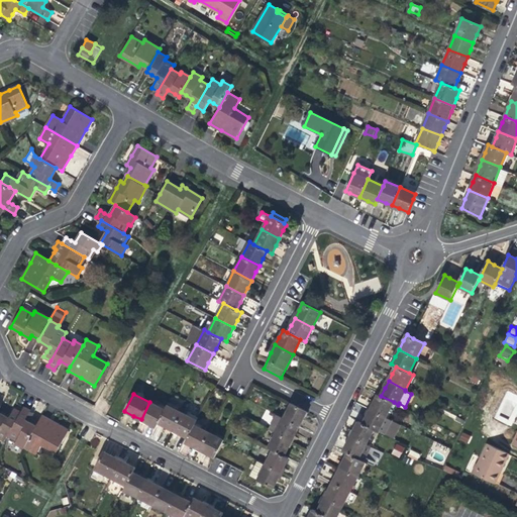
[(375,400),(371,409),(386,417),(394,402),(381,396),(378,394),(375,400)]
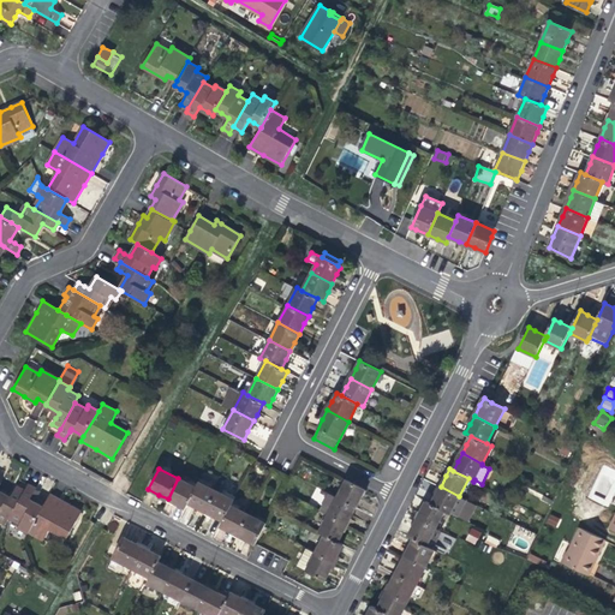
[(185,508),(187,502),(195,488),(178,478),(168,499),(175,503),(185,508)]
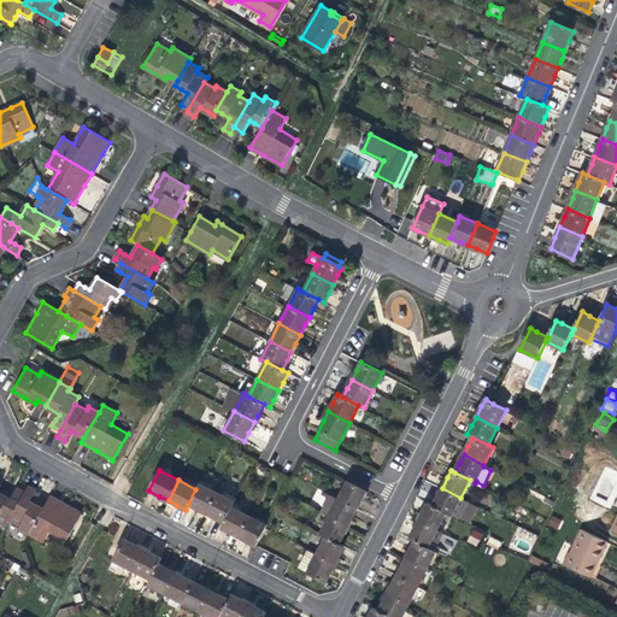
[(348,481),(339,500),(357,510),(362,500),(366,491),(348,481)]
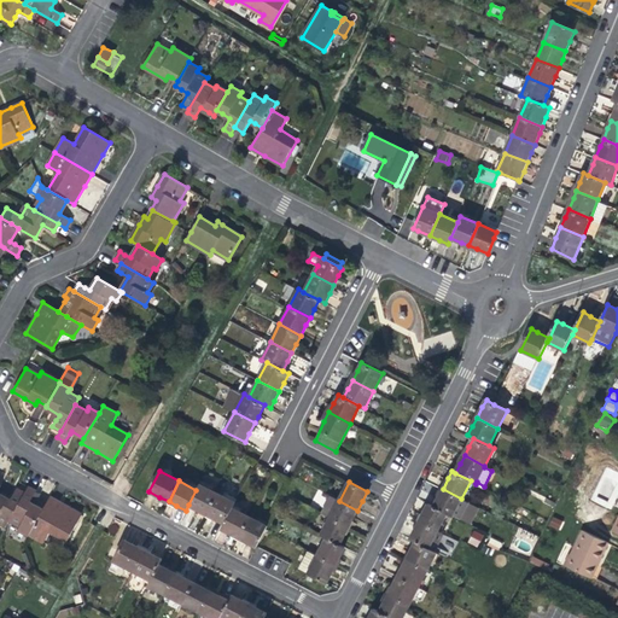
[(199,484),(196,490),(188,505),(197,509),(205,514),(216,493),(199,484)]
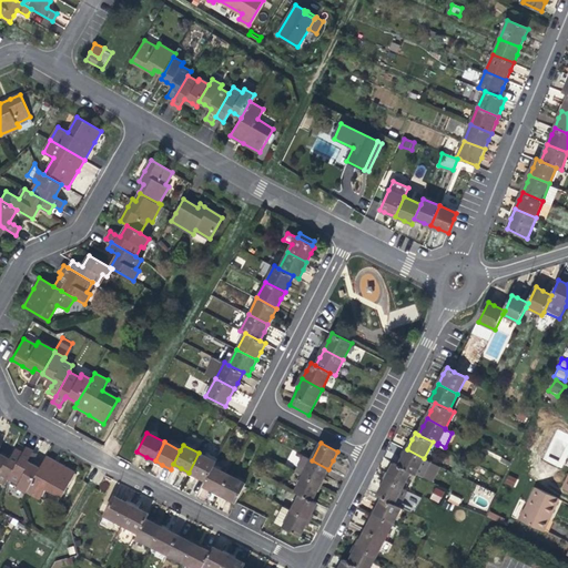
[(17,486),(27,492),(39,469),(31,465),(28,463),(33,453),(24,448),(21,454),(9,477),(19,483),(17,486)]
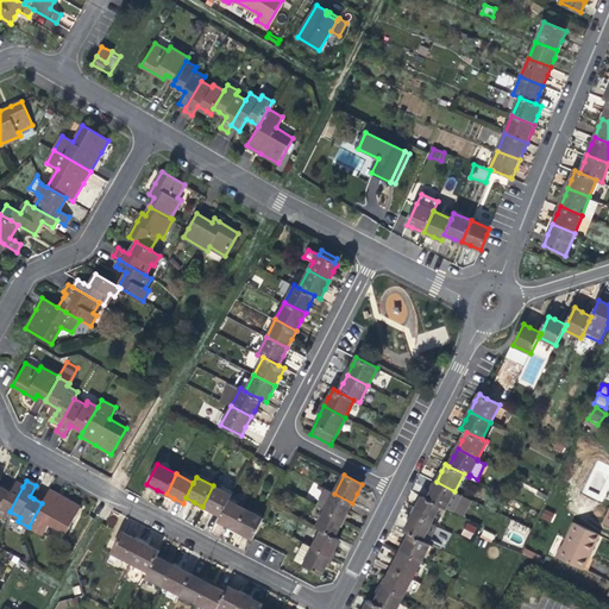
[(0,515),(6,519),(10,512),(23,487),(16,482),(13,485),(8,493),(0,488),(0,515)]
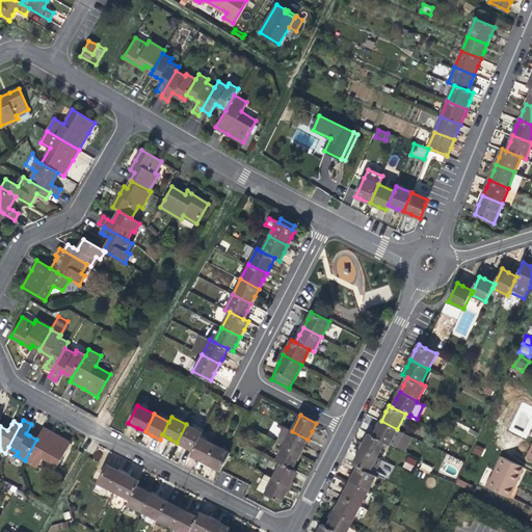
[(377,427),(373,435),(386,442),(390,444),(396,448),(404,432),(397,429),(381,421),(377,427)]
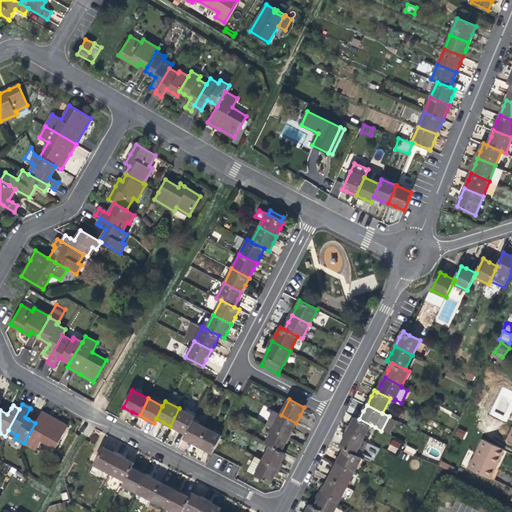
[(33,410),(30,408),(25,417),(28,419),(33,410)]
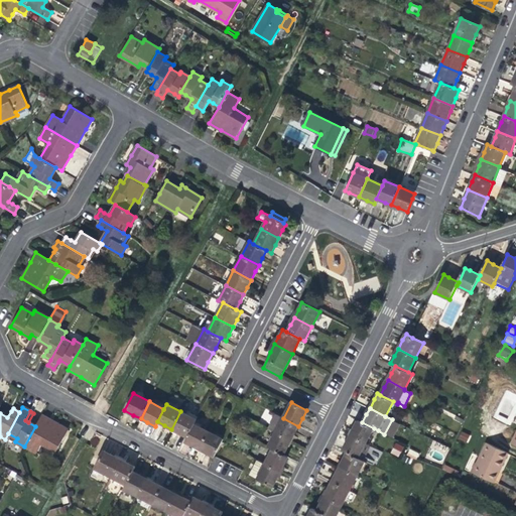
[(196,419),(180,411),(171,429),(176,431),(186,436),(194,423),(196,419)]
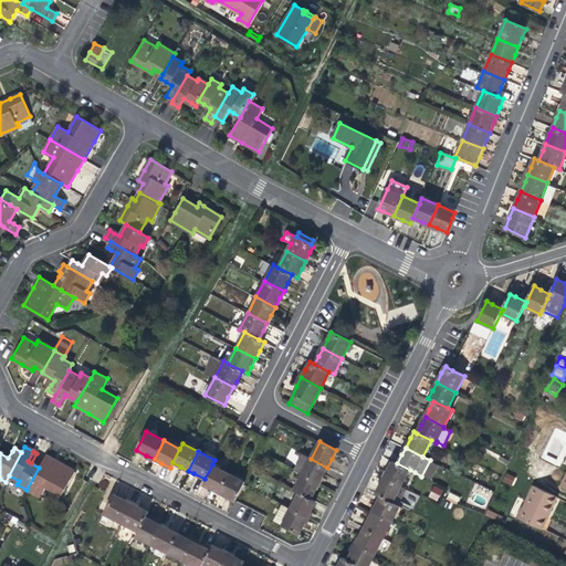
[(295,471),(302,474),(320,483),(323,475),(327,468),(311,459),(304,454),(295,471)]
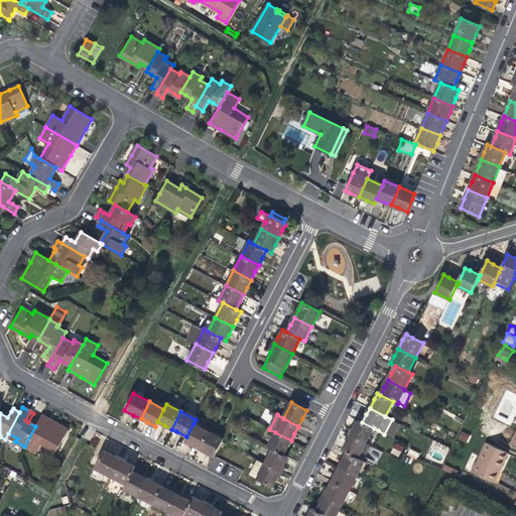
[(41,415),(35,426),(24,446),(36,454),(41,444),(55,453),(68,430),(53,422),(41,415)]
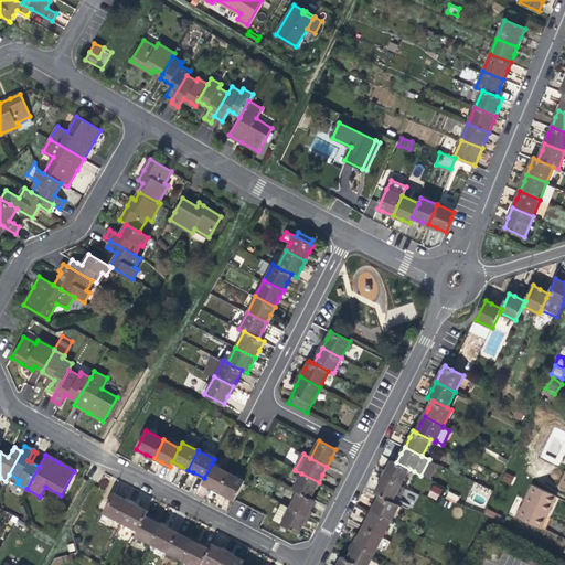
[(388,467),(383,476),(401,484),(409,469),(396,462),(392,460),(388,467)]
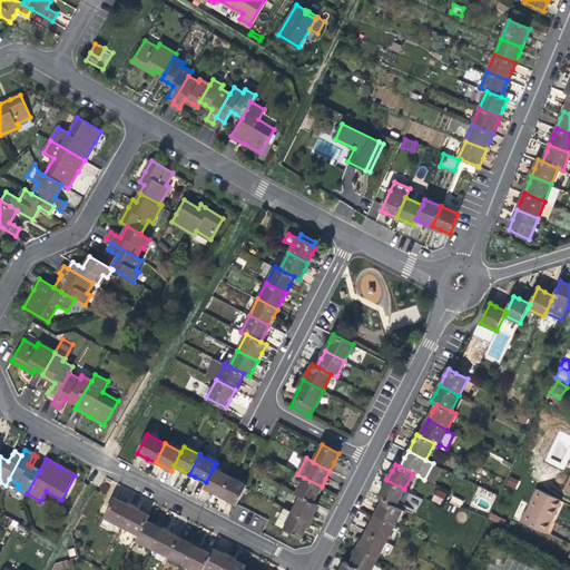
[(229,477),(214,468),(206,482),(204,488),(213,492),(219,495),(229,477)]
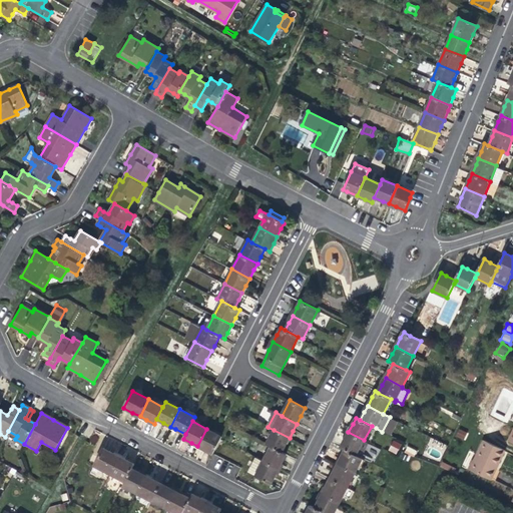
[(455,436),(464,441),(467,433),(459,428),(455,436)]
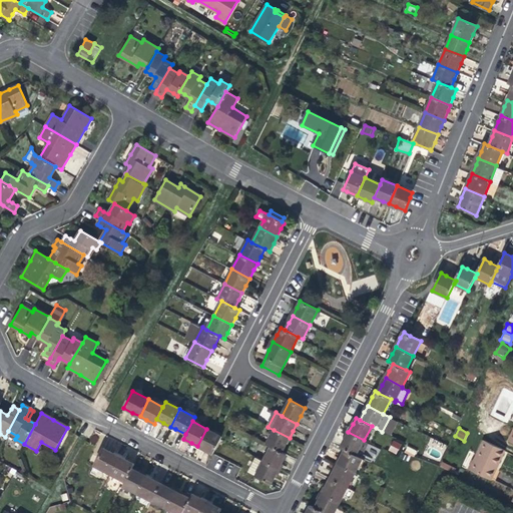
[(221,437),(206,429),(197,446),(204,449),(212,454),(219,439),(221,437)]
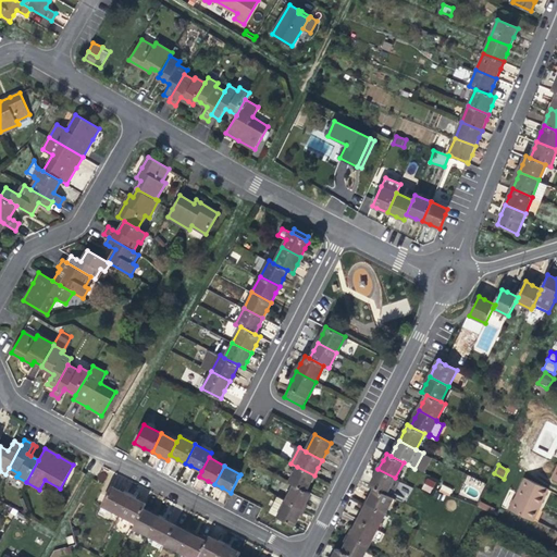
[(289,483),(294,485),(306,492),(309,484),(314,475),(297,467),(289,483)]
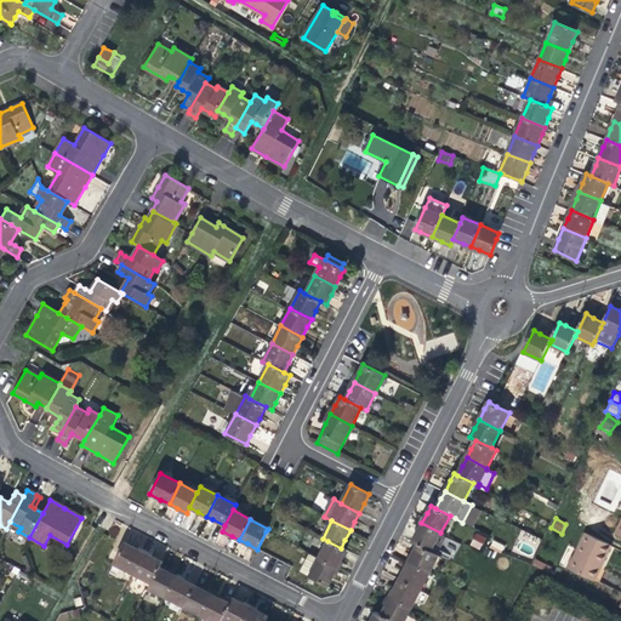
[(412,541),(417,543),(431,551),(440,533),(421,523),(416,533),(412,541)]
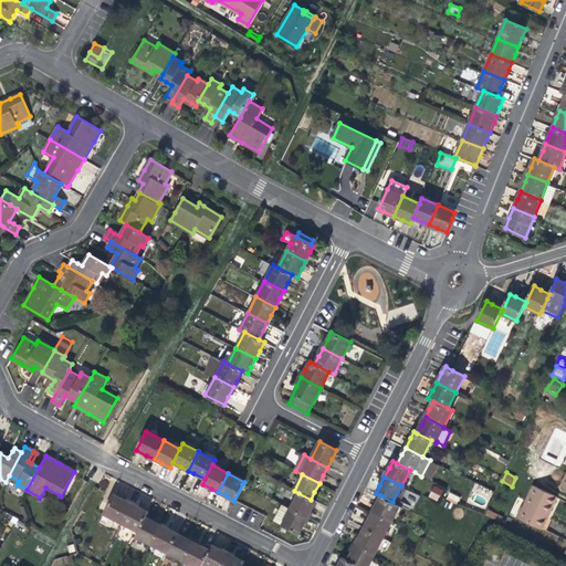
[(433,485),(428,498),(438,502),(443,490),(433,485)]
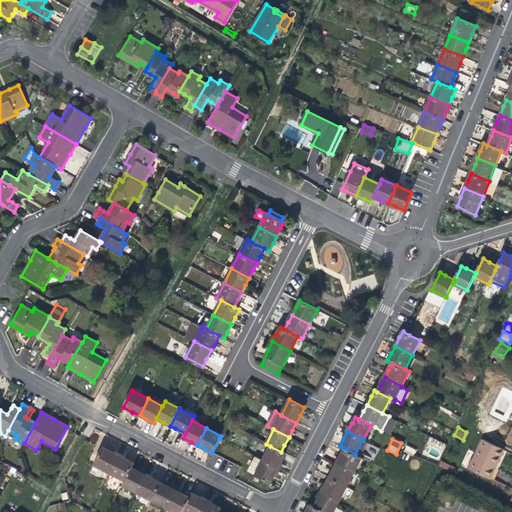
[(504,449),(496,445),(483,439),(469,469),(490,479),(496,466),(504,449)]
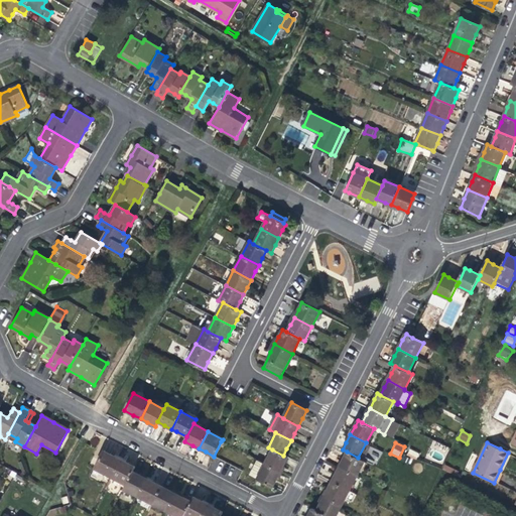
[(272,449),(264,465),(279,473),(283,466),(287,458),(283,456),(272,449)]
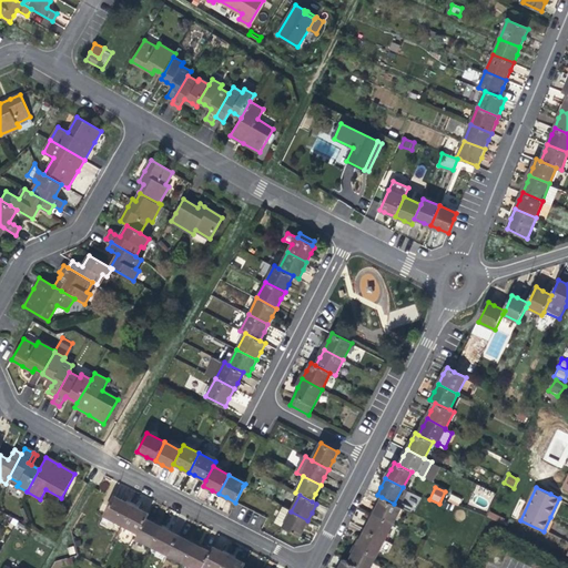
[(104,516),(122,525),(132,506),(122,500),(114,497),(104,516)]
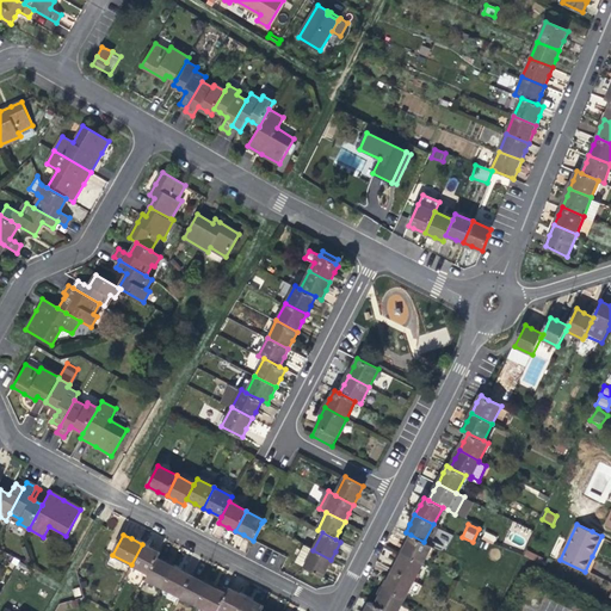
[(432,545),(424,542),(411,535),(407,543),(402,553),(423,563),(432,545)]
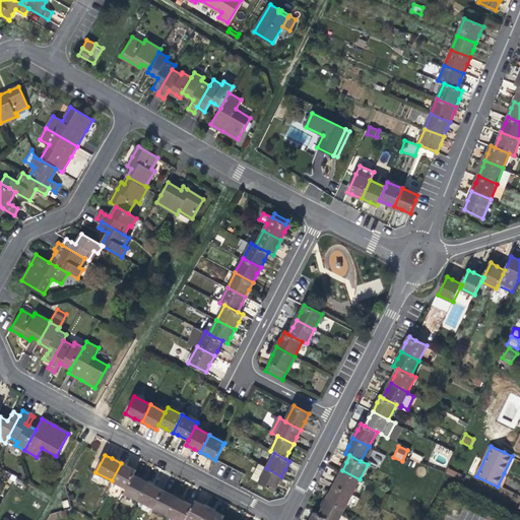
[(112,480),(126,488),(133,475),(135,470),(128,467),(121,463),(112,480)]
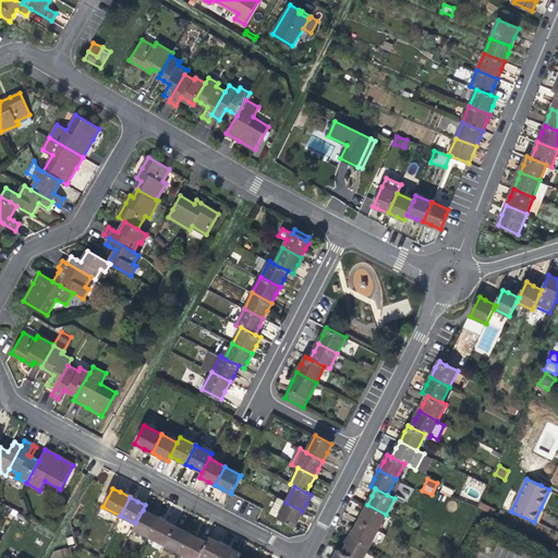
[(299,519),(302,511),(286,502),(279,498),(270,513),(294,525),(299,519)]
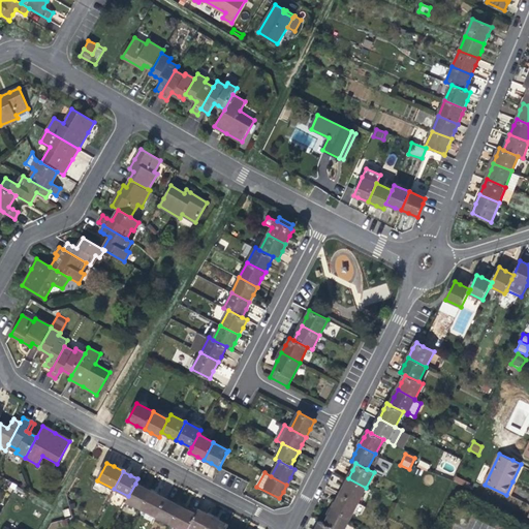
[(359,503),(366,488),(348,478),(344,486),(340,493),(359,503)]
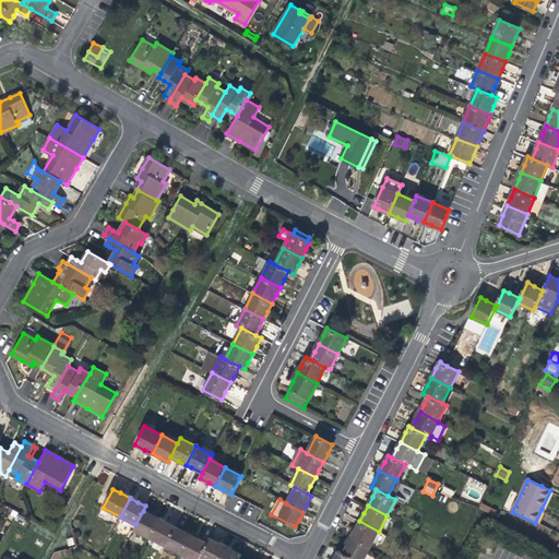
[(152,515),(143,511),(135,524),(133,530),(149,537),(158,519),(152,515)]
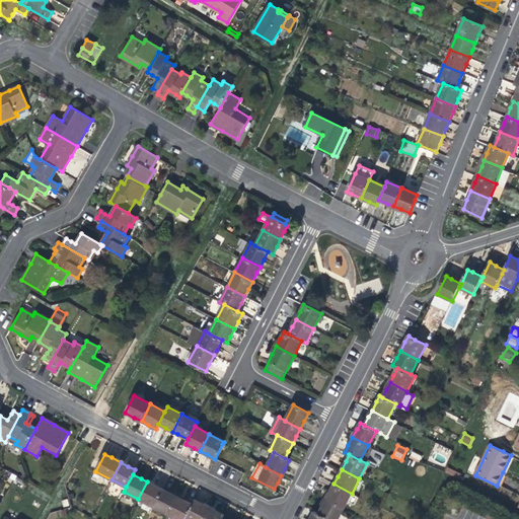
[(154,486),(147,482),(138,499),(153,507),(162,490),(154,486)]
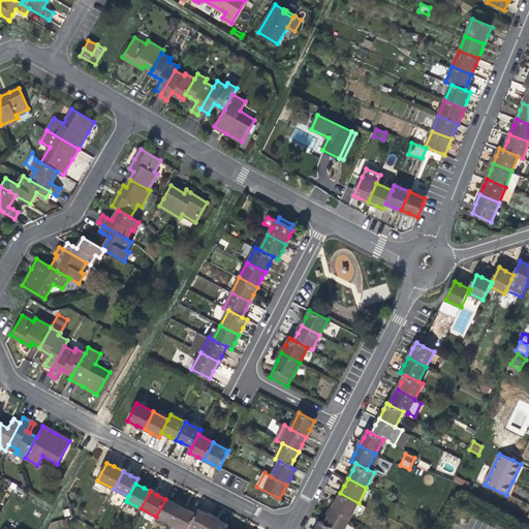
[(337,501),(333,508),(350,518),(359,503),(340,493),(337,501)]
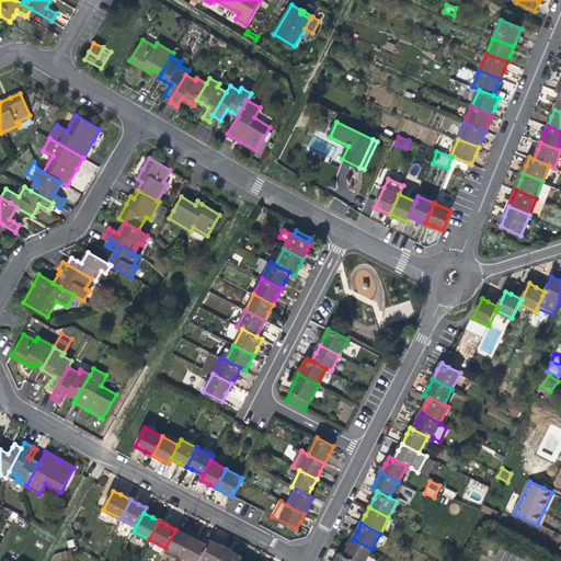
[(182,533),(175,529),(165,548),(181,556),(191,537),(182,533)]
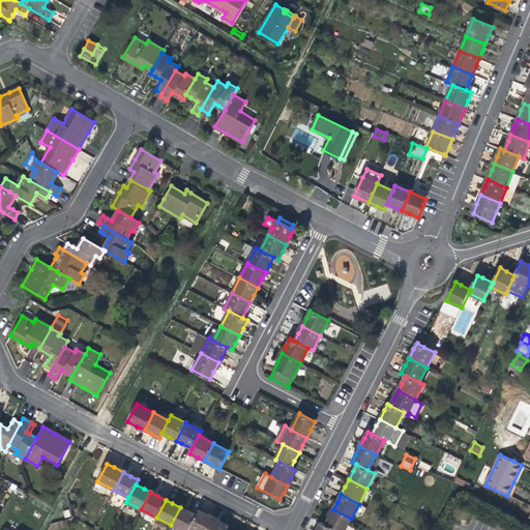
[(185,509),(180,507),(171,525),(178,528),(177,529),(187,529),(189,528),(196,516),(185,509)]
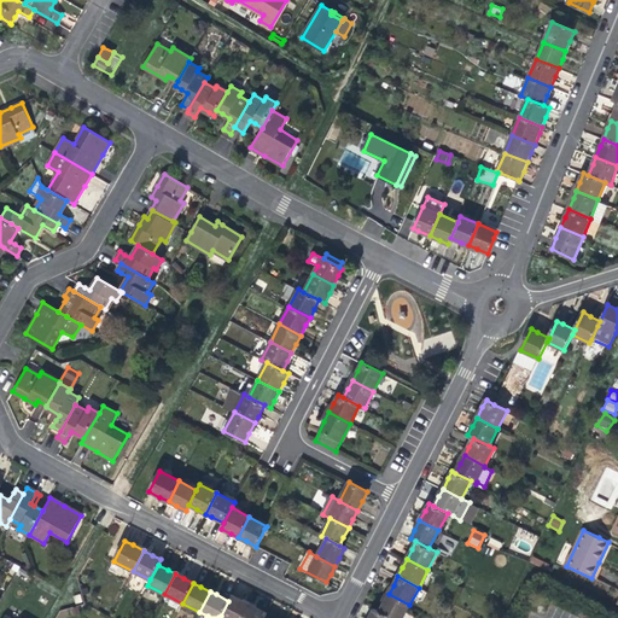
[(384,602),(380,611),(392,617),(415,617),(406,612),(409,605),(389,594),(384,602)]
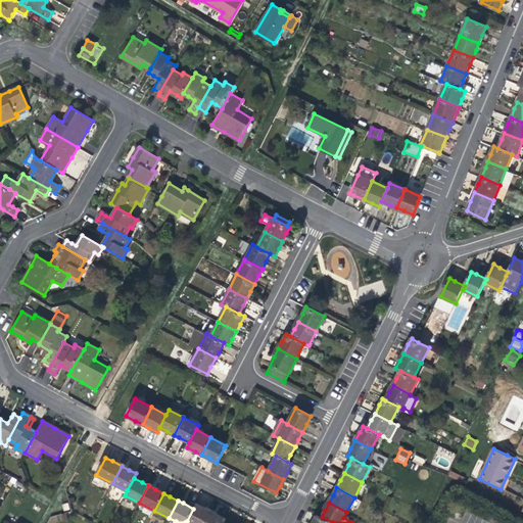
[(195,504),(193,509),(187,521),(190,522),(203,522),(210,511),(203,508),(195,504)]
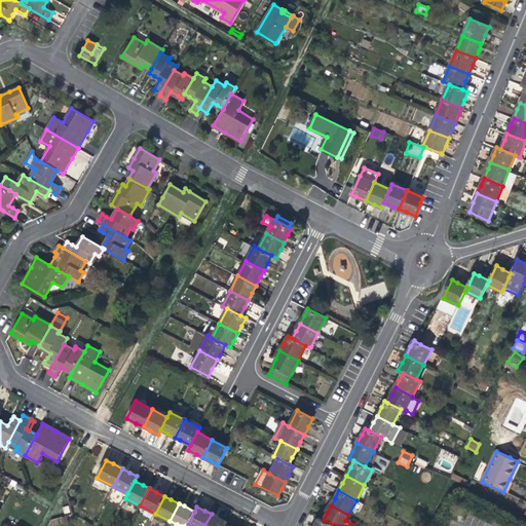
[(218,517),(212,514),(204,525),(223,525),(226,522),(218,517)]
